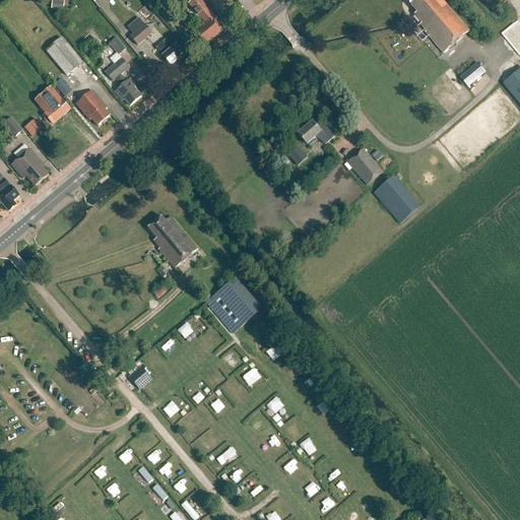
[(190,34),(202,48),(222,31),(214,22),(216,20),(199,0),(194,0),(189,4),(204,22),(190,34)]
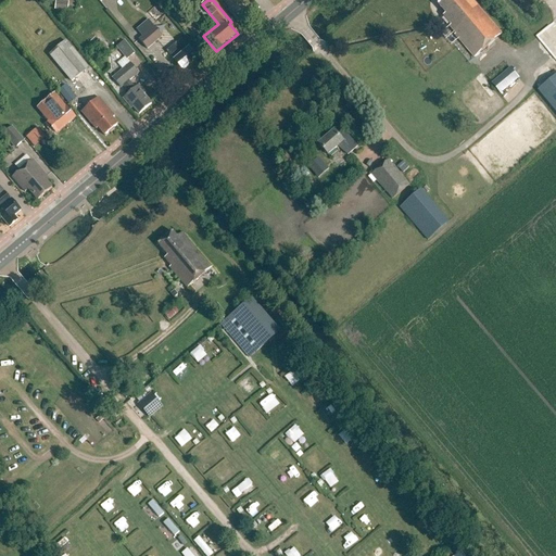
[(455,35),(475,59),(502,35),(471,0),(466,0),(465,2),(463,0),(443,0),(438,5),(445,14),(443,16),(451,25),(450,27),(456,34),(455,35)]
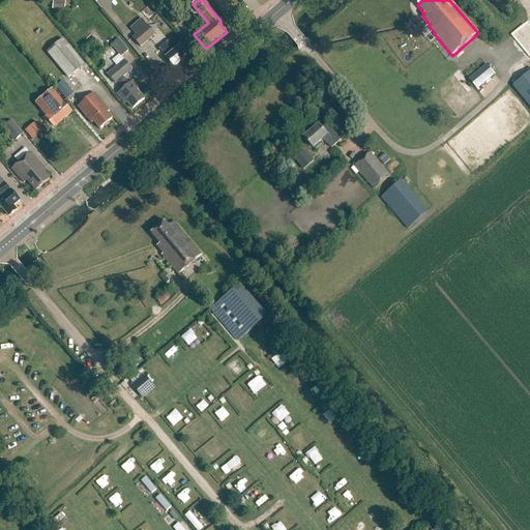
[(53,1),(52,9),(64,11),(65,2),(53,1)]
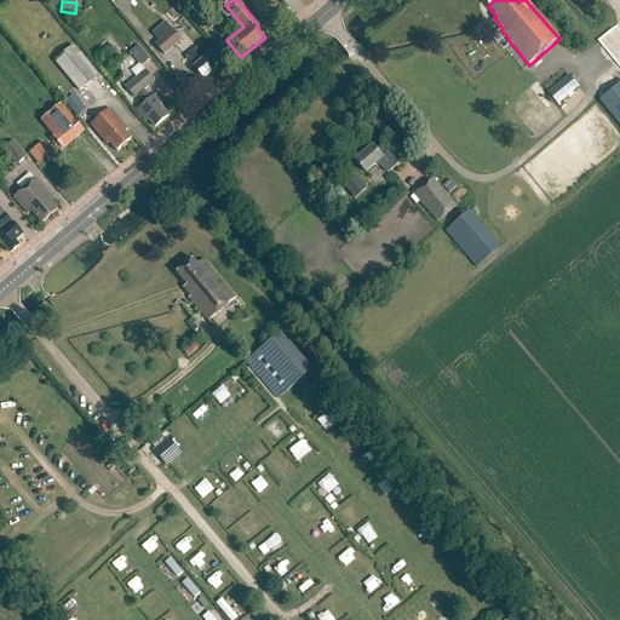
[(171,29),(154,44),(164,55),(181,40),(171,29)]
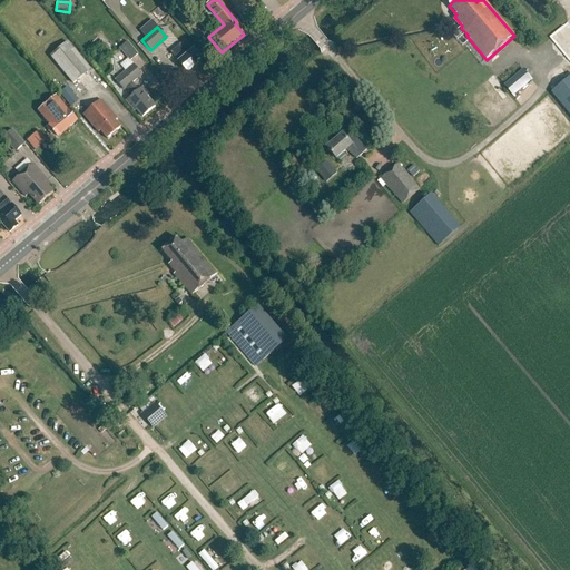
[(128,42),(120,49),(130,61),(138,55),(128,42)]
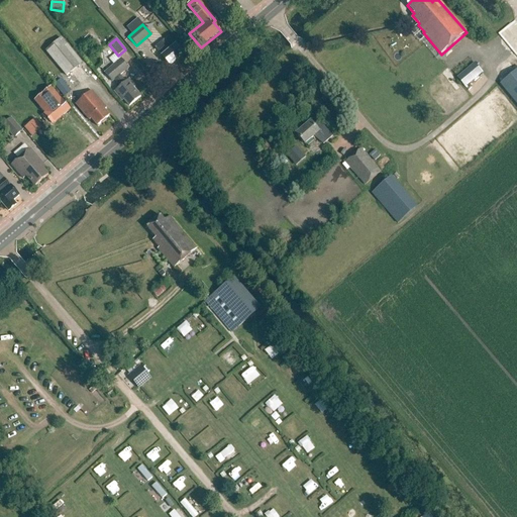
[(46,52),(66,76),(82,63),(62,39),(46,52)]
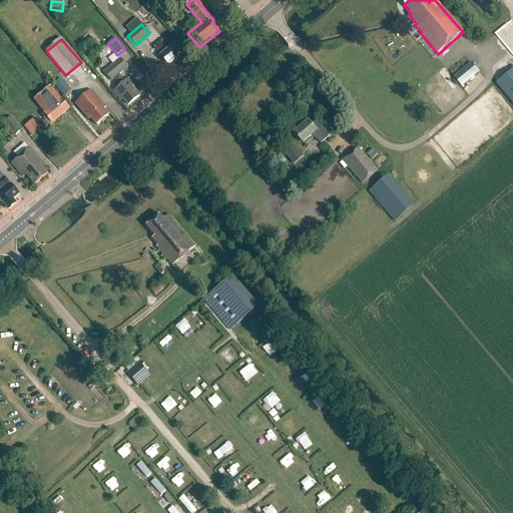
[(161,56),(168,65),(182,54),(174,45),(170,49),(163,40),(153,47),(157,51),(157,52),(158,53),(161,56)]
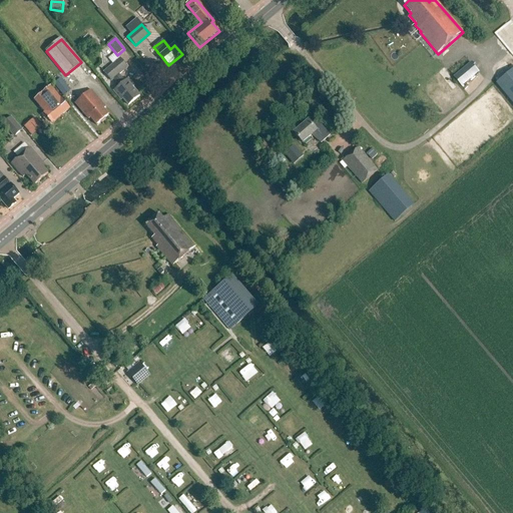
[(122,99),(128,105),(139,96),(132,87),(134,86),(128,79),(126,81),(120,75),(129,67),(121,58),(105,72),(113,81),(114,79),(120,86),(113,91),(121,100),(122,99)]
